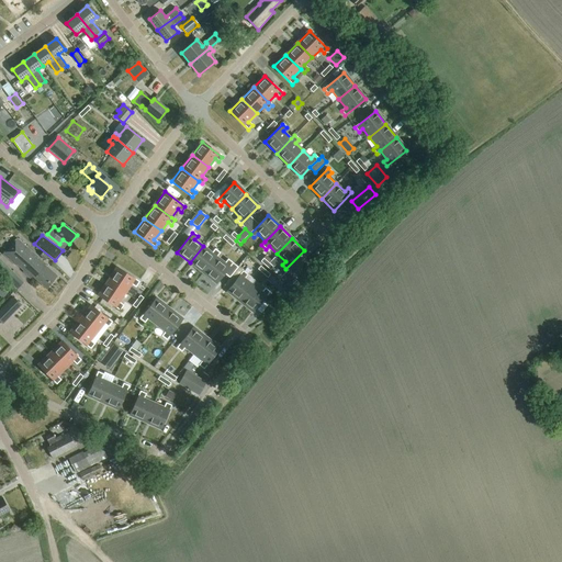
[(46,266),(36,257),(17,239),(2,255),(15,266),(18,265),(24,270),(23,272),(30,279),(33,276),(46,289),(57,277),(45,266),(46,266)]
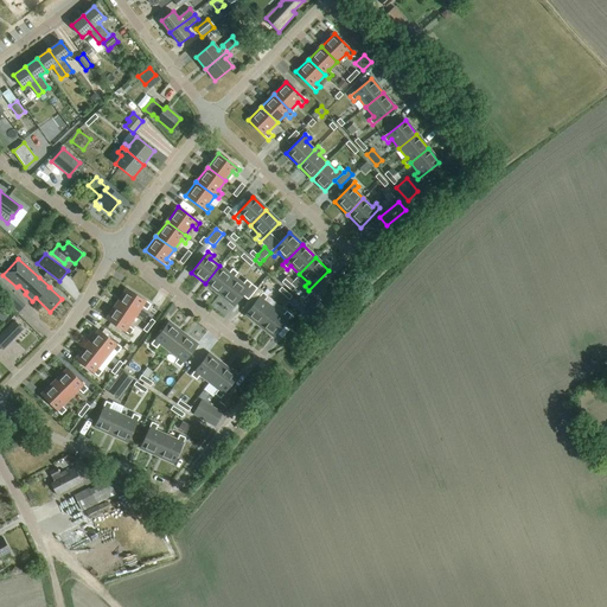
[(229,274),(219,266),(205,283),(219,295),(234,278),(237,274),(232,269),(229,274)]
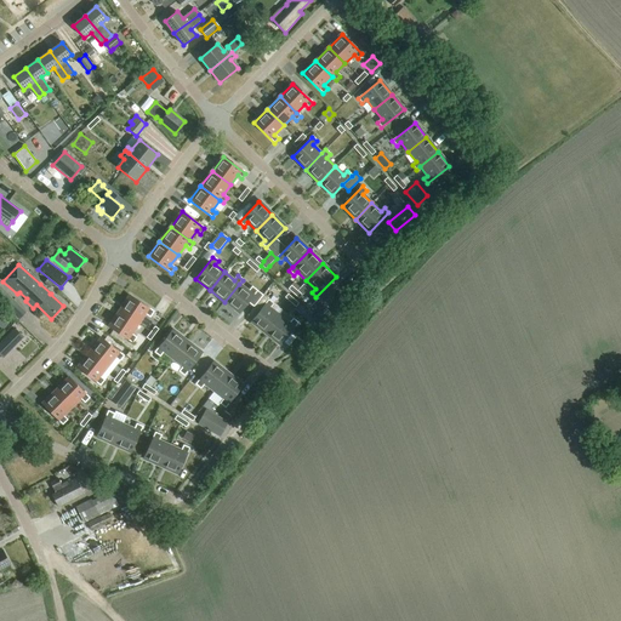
[(239,284),(224,302),(239,313),(248,302),(257,291),(251,286),(249,291),(239,284)]
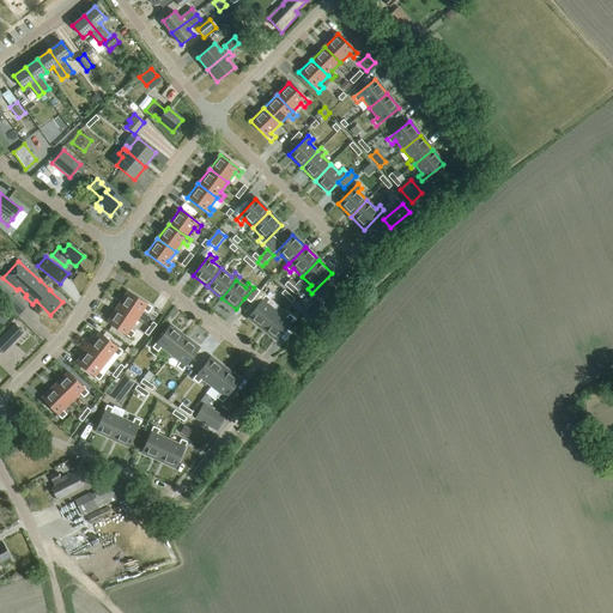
[(0,283),(0,296),(19,315),(25,308),(0,283)]
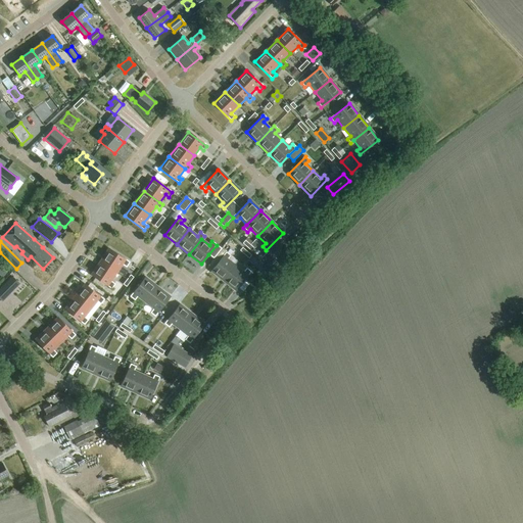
[(221,248),(217,245),(208,254),(214,258),(221,248)]
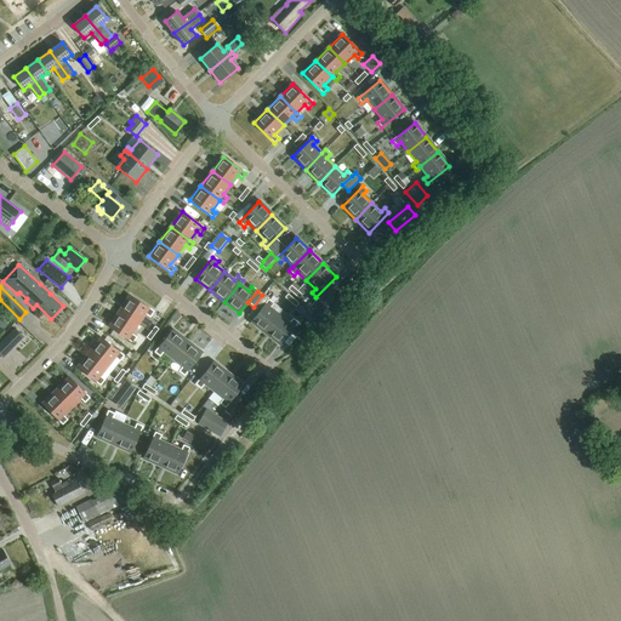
[(155,312),(131,296),(121,311),(142,324),(149,314),(152,315),(155,312)]
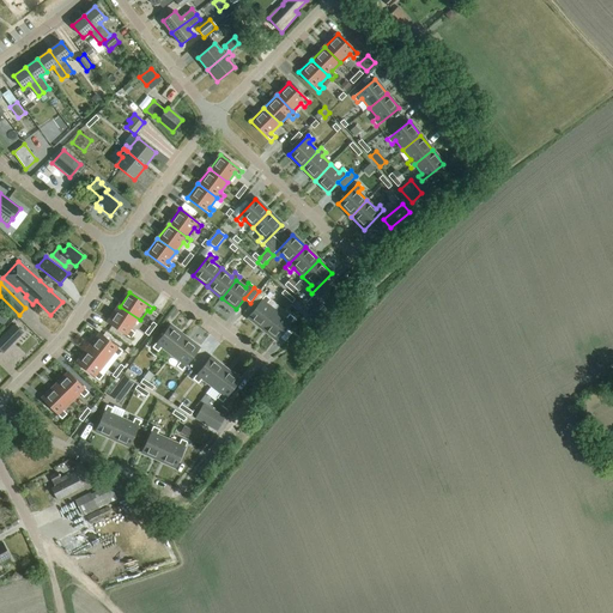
[(262,329),(275,311),(266,304),(269,299),(265,296),(248,319),(262,329)]
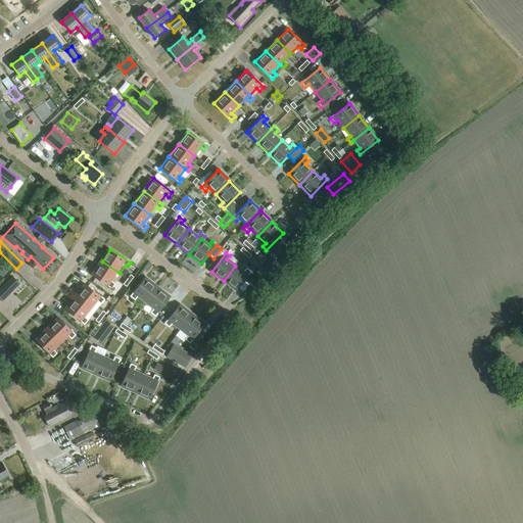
[(265,275),(268,270),(253,257),(249,263),(262,274),(263,273),(265,275)]
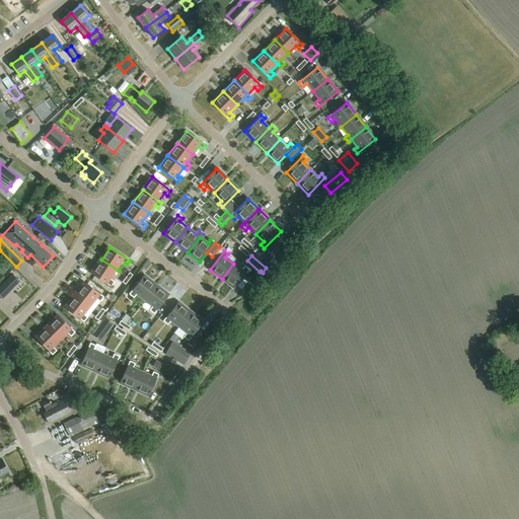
[(101,260),(93,272),(114,285),(116,282),(113,280),(119,271),(101,260)]
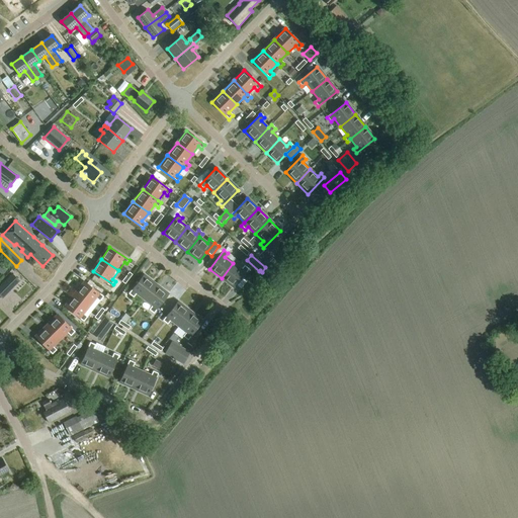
[(269,268),(275,261),(273,259),(266,265),(269,267),(269,268)]
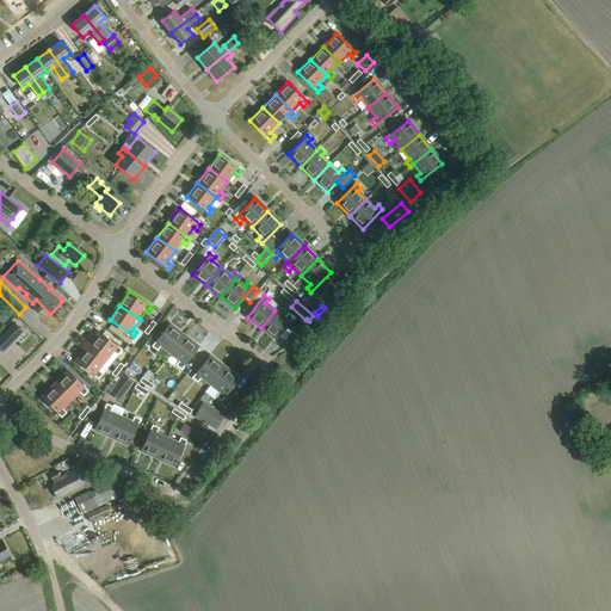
[(275,310),(261,328),(276,339),(292,318),(288,314),(284,318),(275,310)]
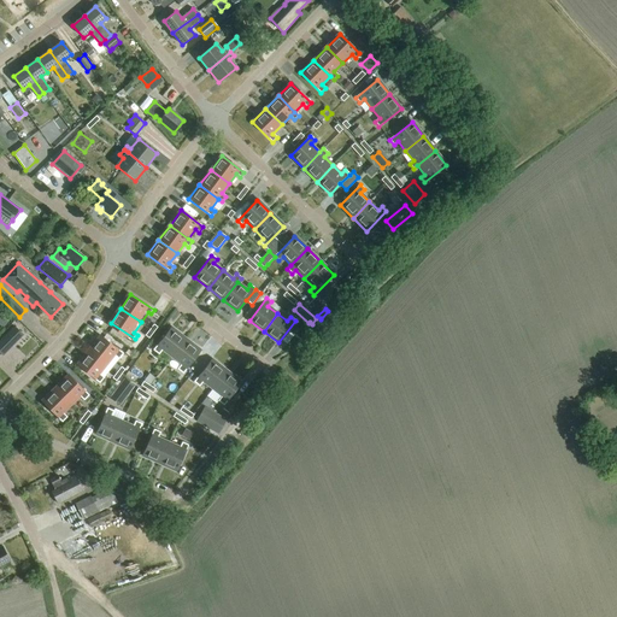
[(15,327),(4,338),(13,346),(23,335),(15,327)]
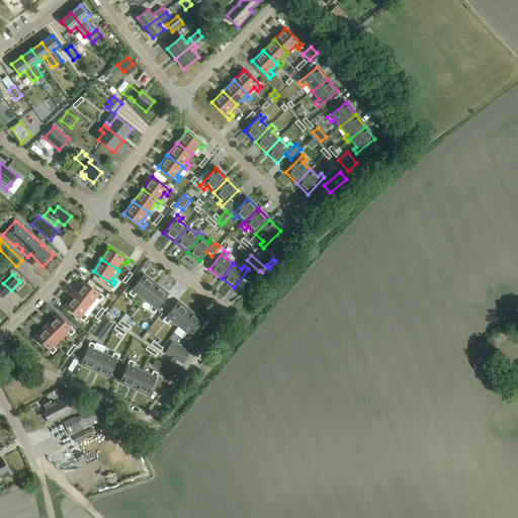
[(144,303),(156,286),(145,277),(130,295),(133,298),(135,295),(144,303)]
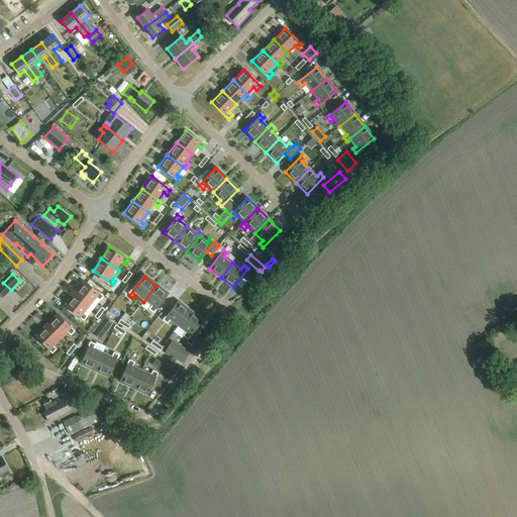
[(103,297),(85,282),(76,293),(92,306),(98,298),(101,300),(103,297)]
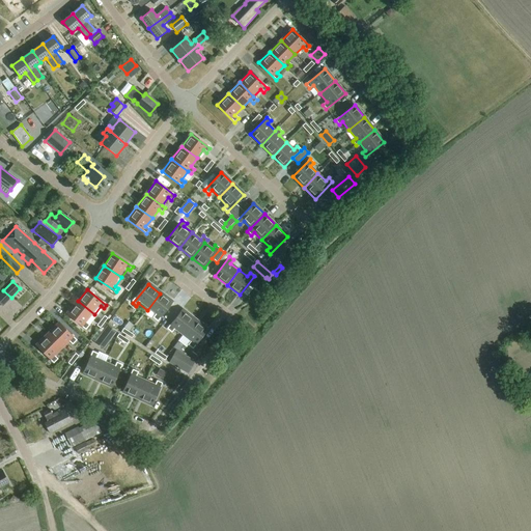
[(157,322),(171,303),(160,294),(147,310),(156,316),(154,319),(157,322)]
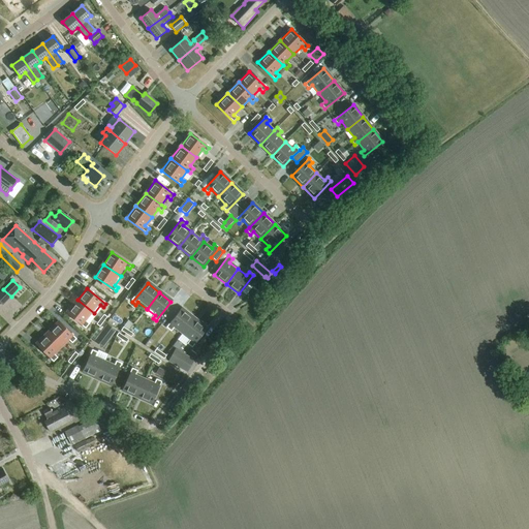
[(78,300),(68,311),(87,327),(89,323),(87,321),(94,313),(78,300)]
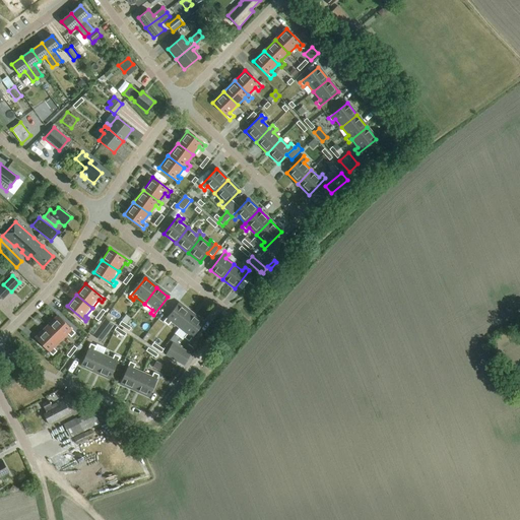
[(178,330),(191,315),(179,306),(165,324),(168,326),(170,324),(178,330)]
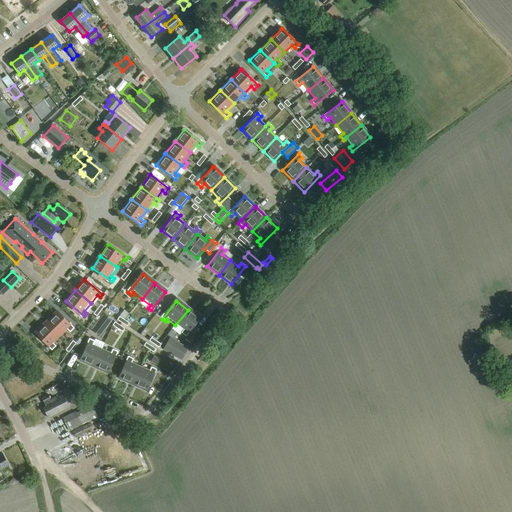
[(184,337),(199,319),(188,310),(175,325),(183,332),(181,334),(184,337)]
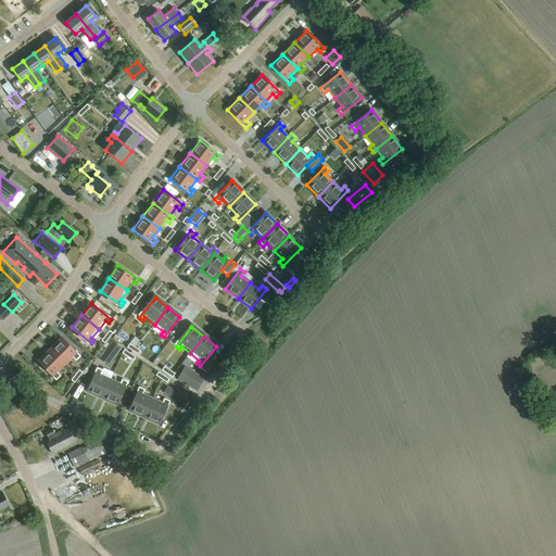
[(79,356),(61,338),(50,350),(66,365),(74,356),(76,358),(79,356)]
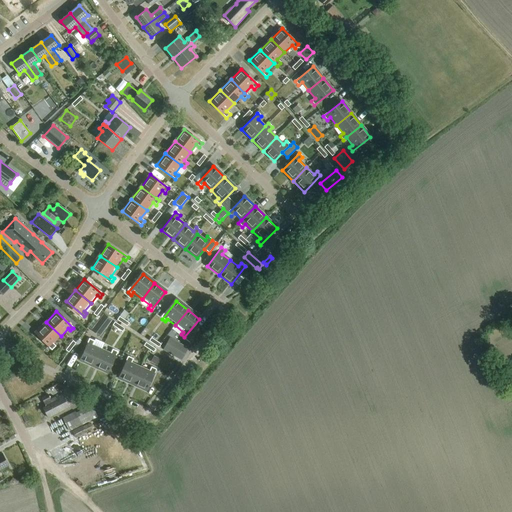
[(108,318),(103,314),(100,319),(96,323),(91,330),(99,337),(112,321),(108,318)]
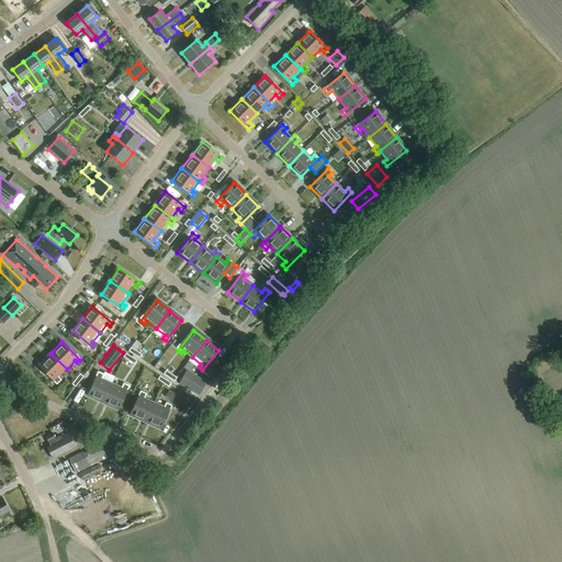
[(51,353),(40,364),(58,382),(62,379),(58,377),(67,369),(51,353)]
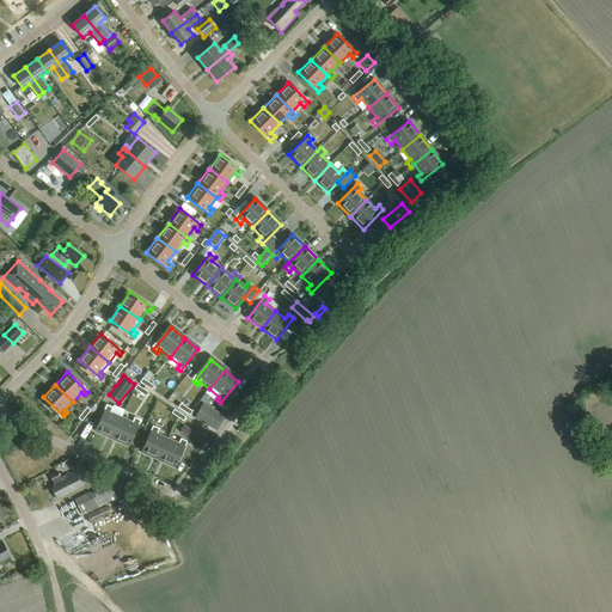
[(112,438),(123,415),(111,410),(114,407),(109,404),(97,429),(112,438)]
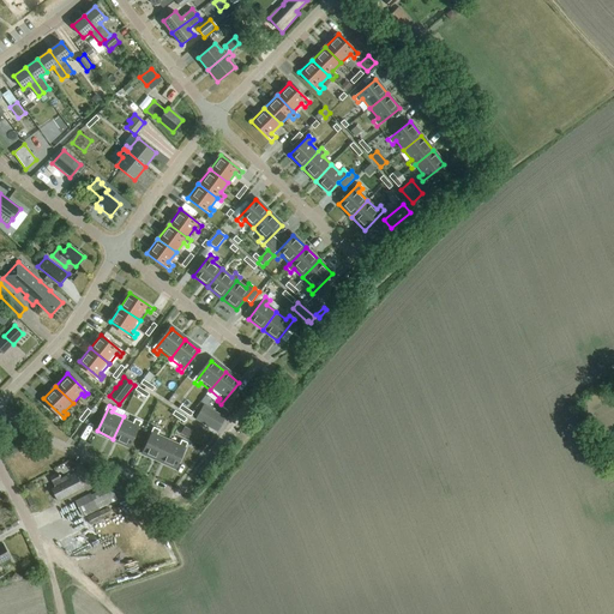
[(181,405),(179,408),(179,409),(190,416),(191,417),(192,415),(193,413),(191,411),(181,405)]
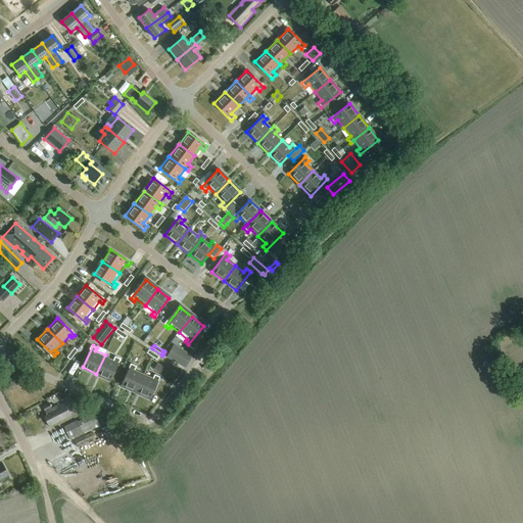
[(165,358),(185,369),(192,355),(173,345),(172,347),(165,358)]
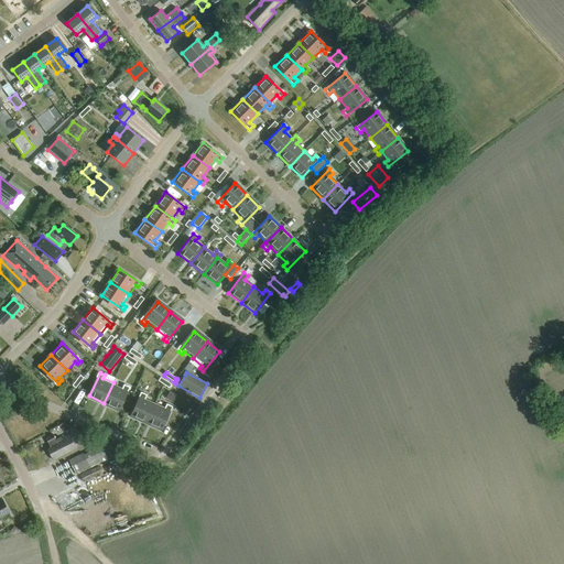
[(118,410),(129,387),(126,384),(123,388),(114,382),(104,403),(118,410)]
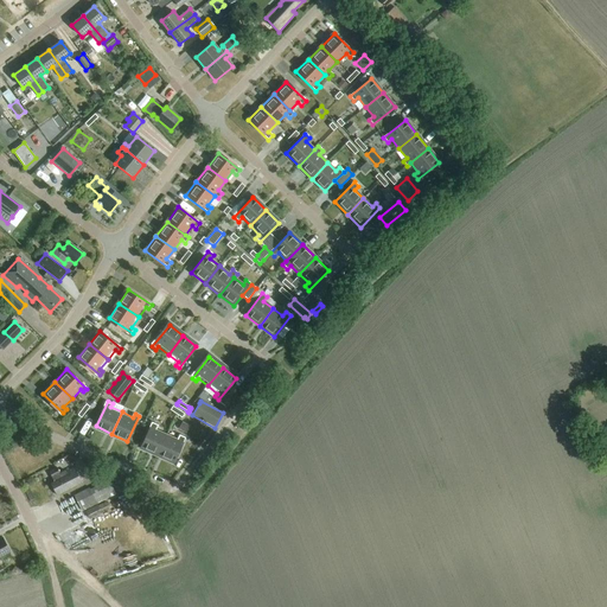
[(157,454),(166,433),(155,427),(157,425),(152,422),(140,447),(157,454)]
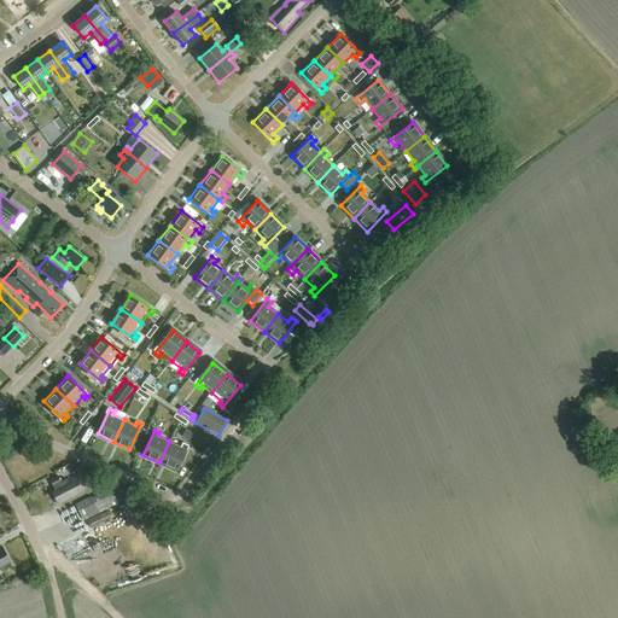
[(181,437),(190,442),(193,433),(186,430),(181,437)]
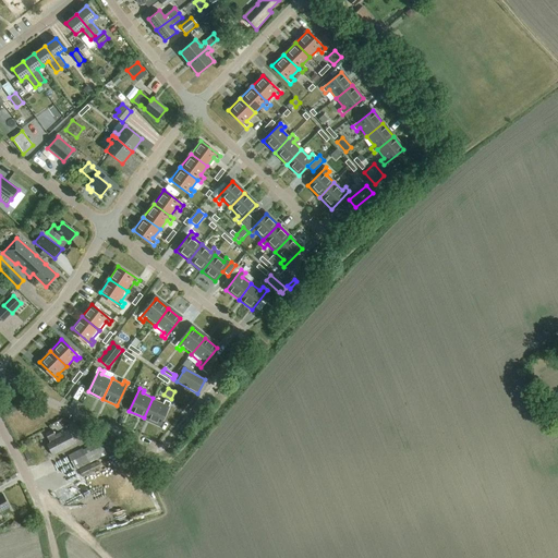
[(158,424),(168,401),(165,399),(162,402),(153,398),(144,417),(158,424)]
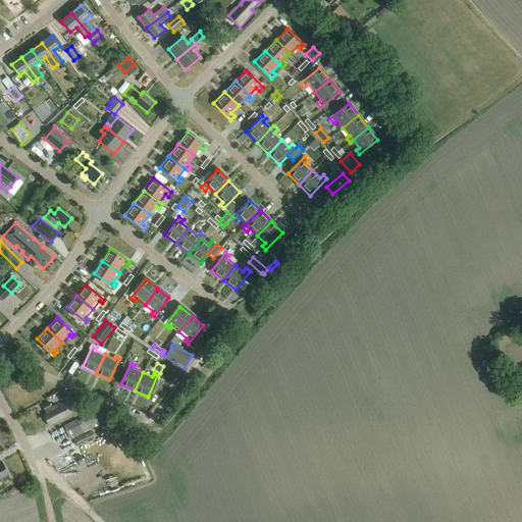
[(49,427),(70,416),(63,403),(56,407),(56,406),(52,408),(49,403),(43,406),(47,414),(44,416),(49,427)]
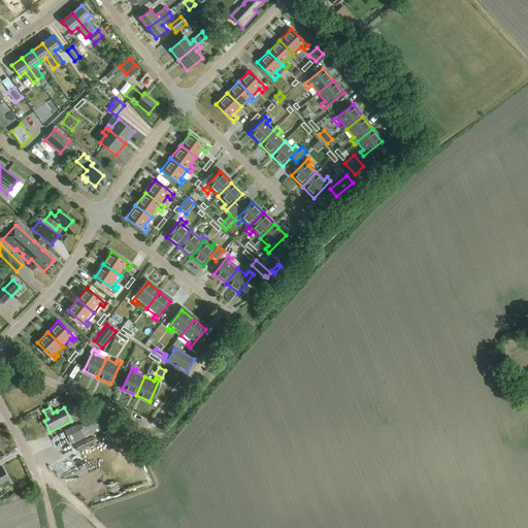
[(71,446),(101,430),(95,418),(78,426),(77,424),(64,431),(71,446)]
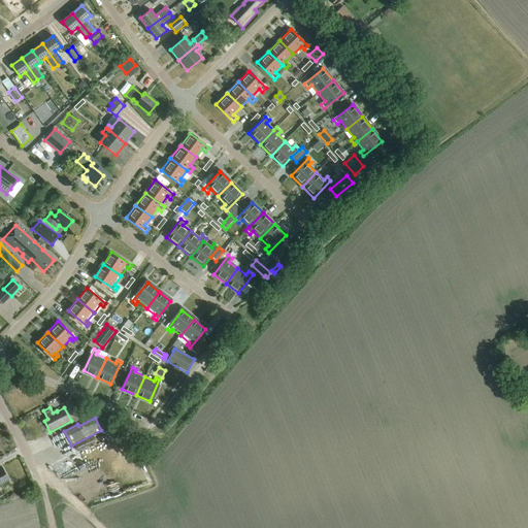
[(91,436),(73,446),(77,452),(88,447),(87,446),(94,441),(91,436)]
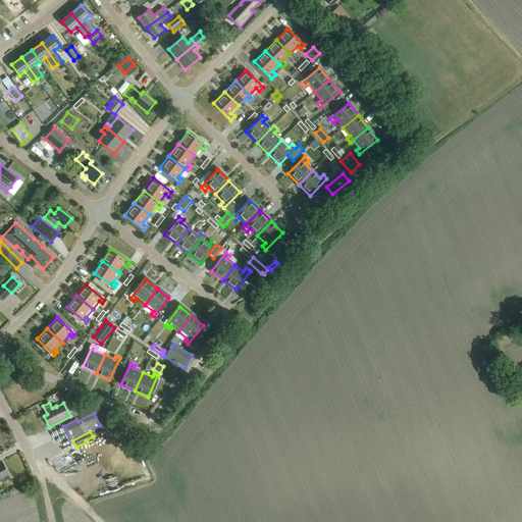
[(0,478),(8,474),(2,462),(0,463),(0,478)]
